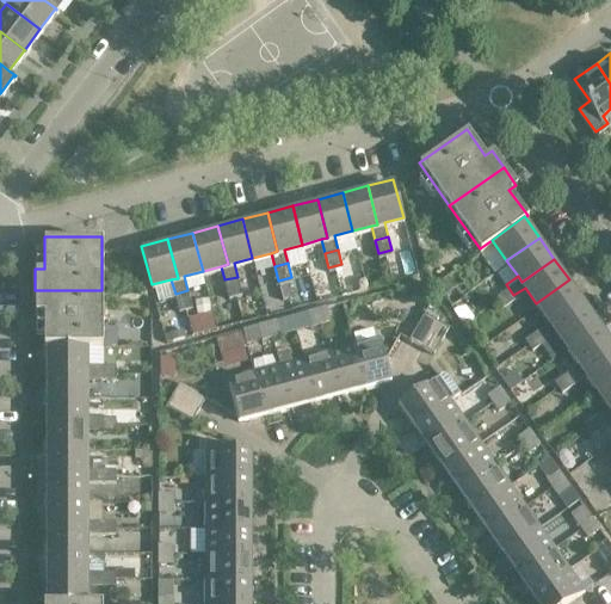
[(455,282),(446,271),(436,279),(443,290),(455,282)]
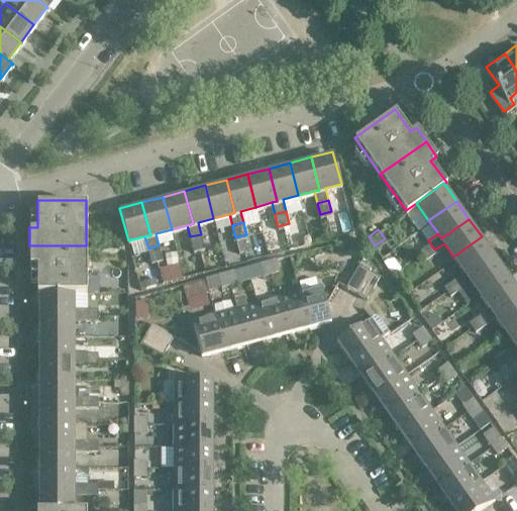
[(204,245),(201,234),(190,236),(193,248),(204,245)]
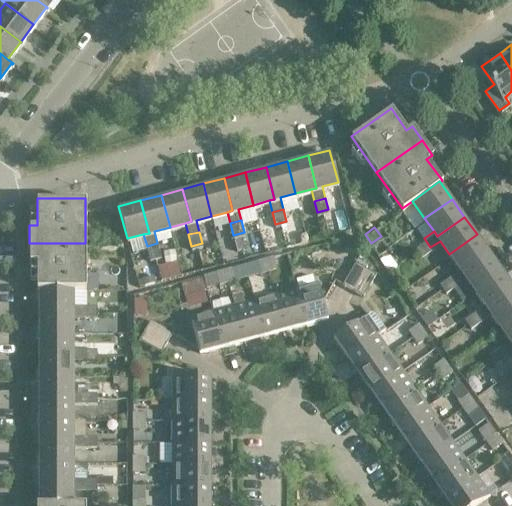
[(489,252),(477,234),(449,254),(458,267),(462,271),(489,252)]
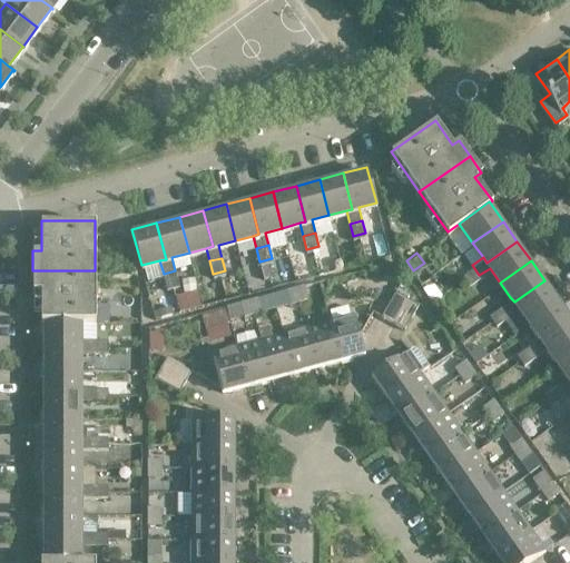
[(479,275),(472,265),(461,273),(469,283),(479,275)]
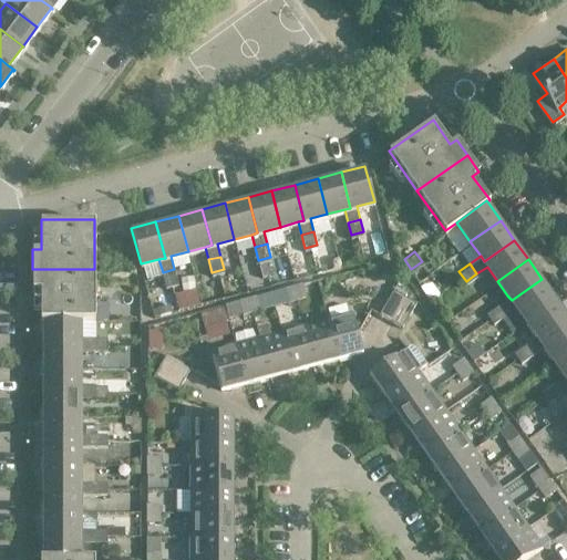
[(94,269),(32,269),(32,288),(41,288),(41,318),(43,318),(43,317),(80,317),(80,318),(94,318),(94,269)]
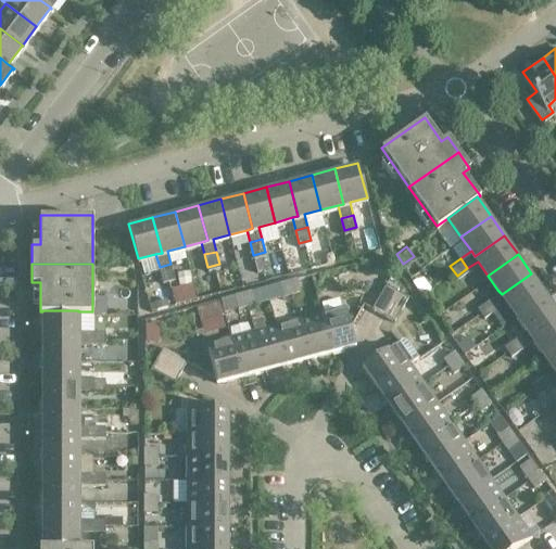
[(175,276),(171,264),(160,267),(163,279),(175,276)]
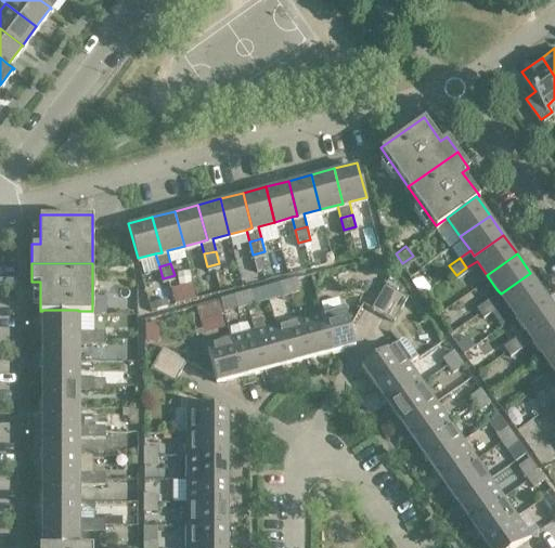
[(543,292),(530,273),(501,294),(497,289),(487,297),(493,307),(504,299),(514,313),(543,292)]
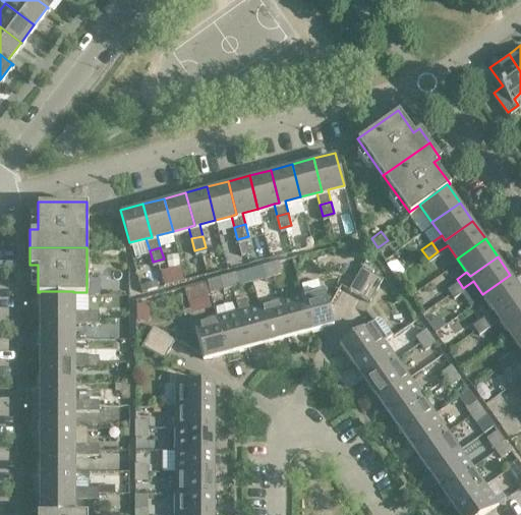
[(278,259),(270,261),(273,272),(281,270),(278,259)]
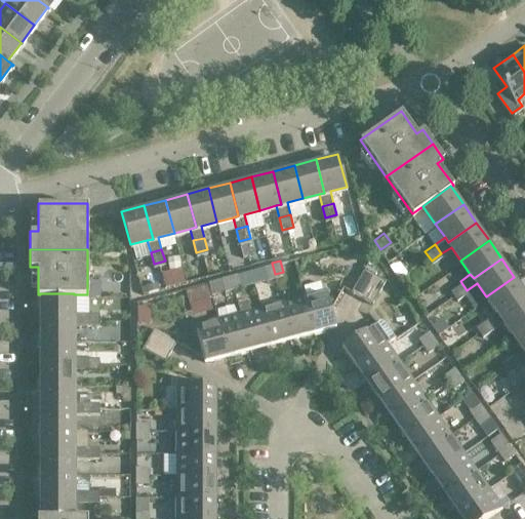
[(275,274),(272,263),(264,265),(268,276),(275,274)]
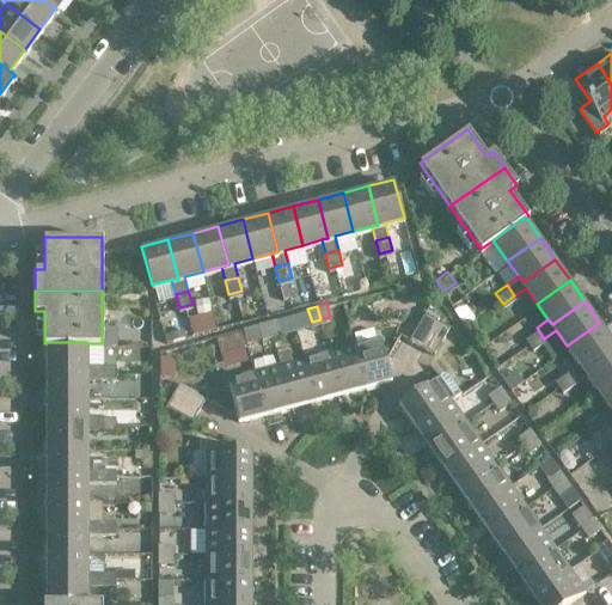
[(409,336),(422,343),(438,317),(424,310),(409,336)]
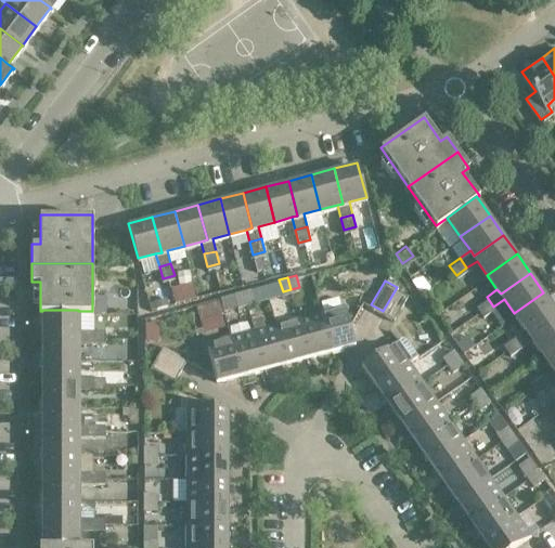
[(250,287),(242,289),(246,302),(254,299),(250,287)]
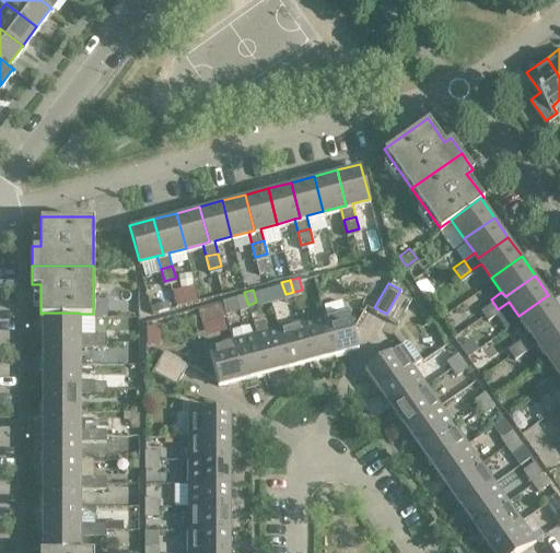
[(411,296),(400,290),(386,314),(397,320),(411,296)]
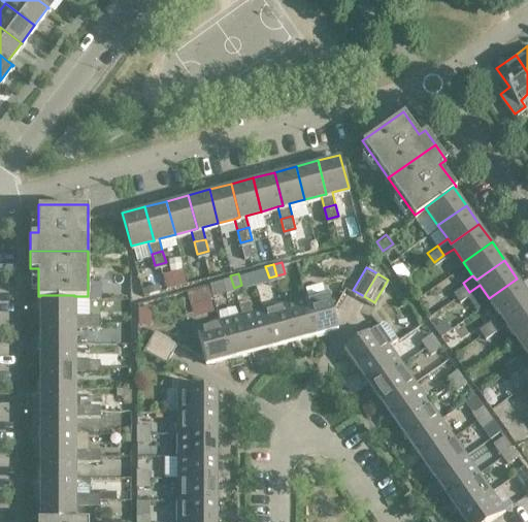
[(234,288),(230,275),(223,278),(226,290),(234,288)]
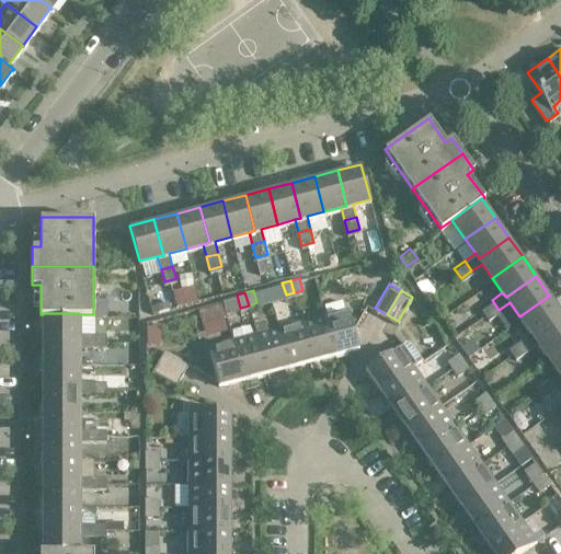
[(560,315),(560,311),(549,296),(519,316),(529,331),(534,336),(560,315)]
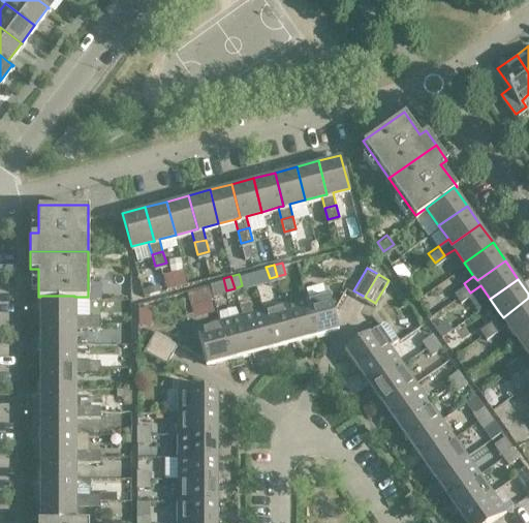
[(157,280),(147,283),(149,290),(159,288),(157,280)]
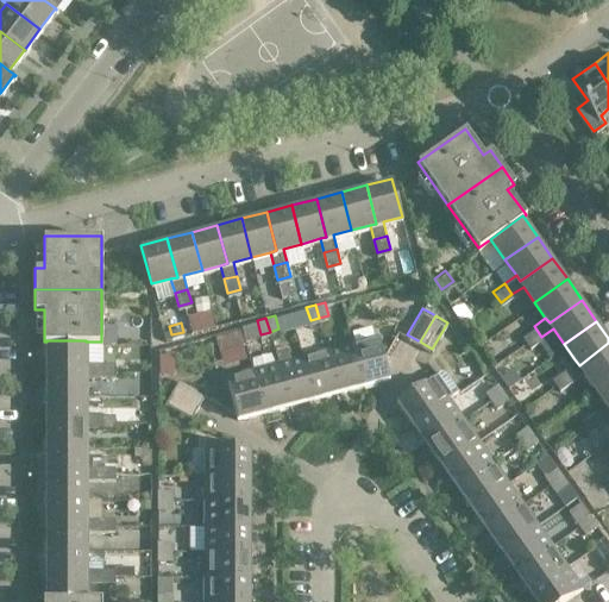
[(541,337),(534,326),(522,333),(529,345),(541,337)]
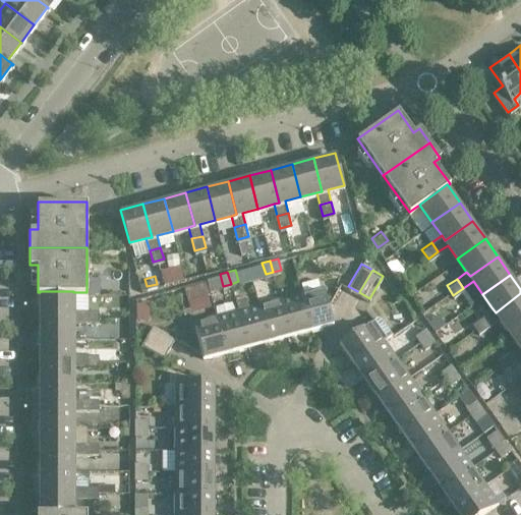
[(323,284),(300,290),(310,327),(333,321),(323,284)]
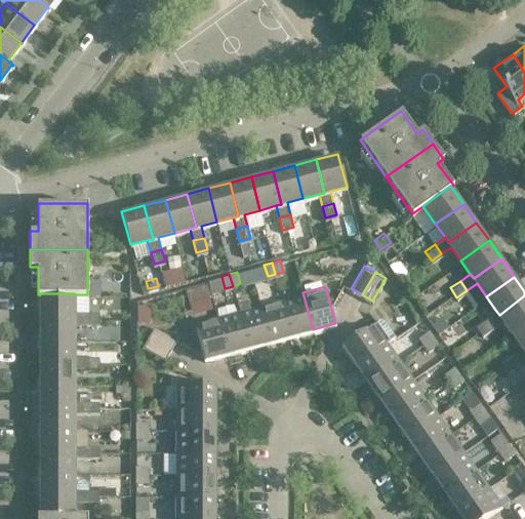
[(313,329),(303,292),(282,298),(291,334),(313,329)]
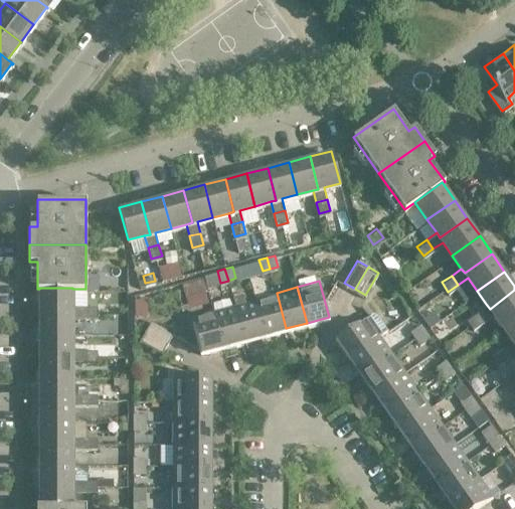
[(39,288),(39,289),(39,310),(72,310),(72,316),(84,316),(84,304),(72,304),(72,289),(72,288),(39,288)]
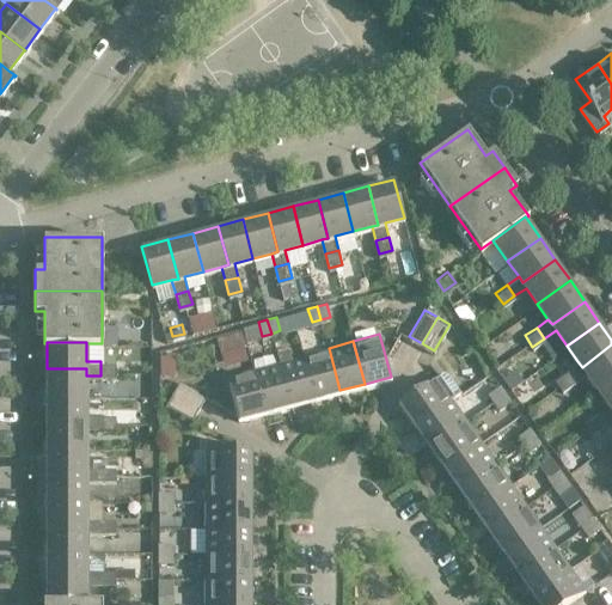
[(611,377),(611,344),(582,367),(577,361),(567,370),(574,380),(586,372),(597,387),(611,377)]
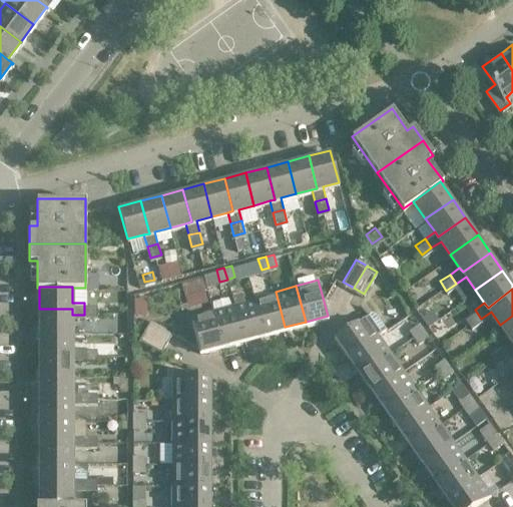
[(285,327),(276,292),(254,297),(264,333),(285,327)]
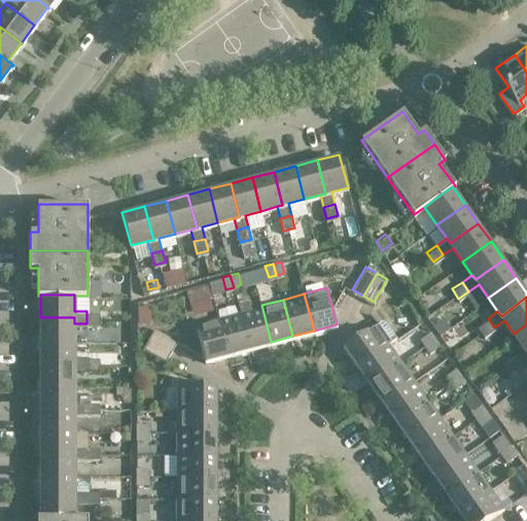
[(271,342),(261,305),(240,311),(249,347),(271,342)]
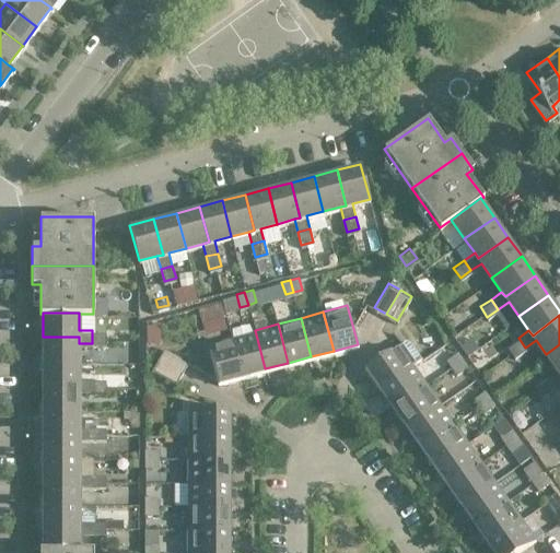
[(105,330),(92,330),(92,343),(105,343),(105,330)]
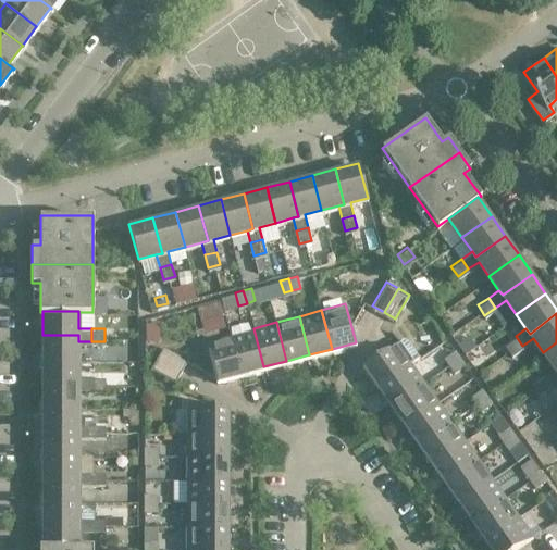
[(263,366),(254,328),(231,335),(242,373),(263,366)]
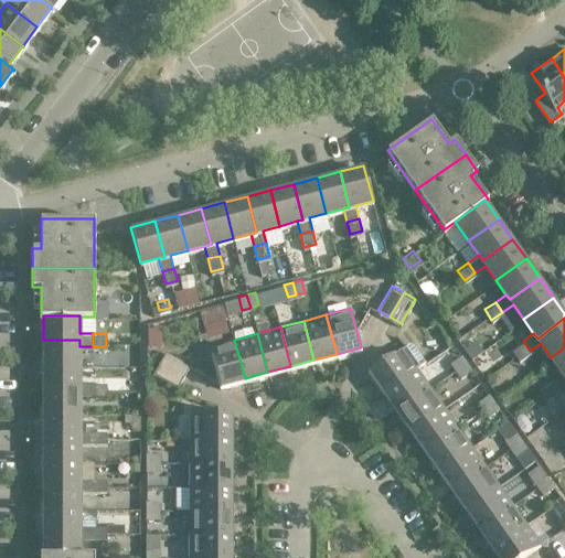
[(80,340),(43,340),(43,363),(80,363),(80,346),(80,340)]
